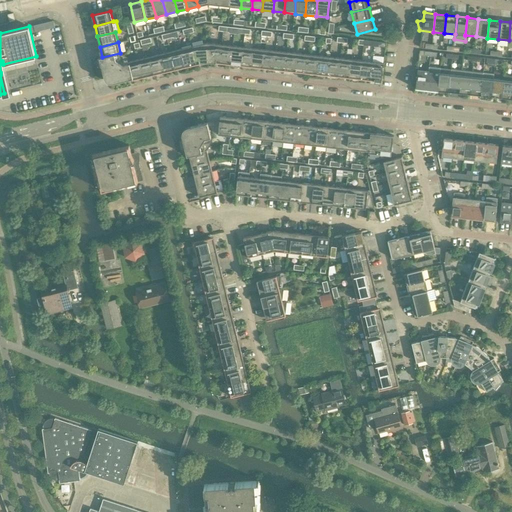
[(207,43),(192,46),(196,64),(208,62),(207,43)]
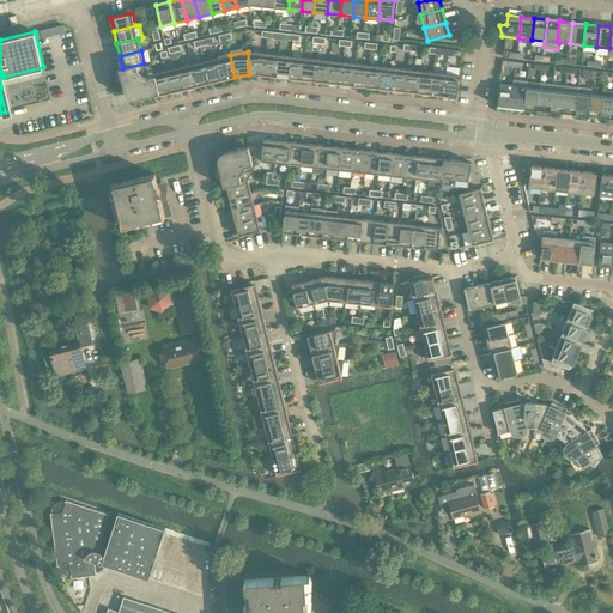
[(266,54),(248,52),(249,74),(263,76),(266,54)]
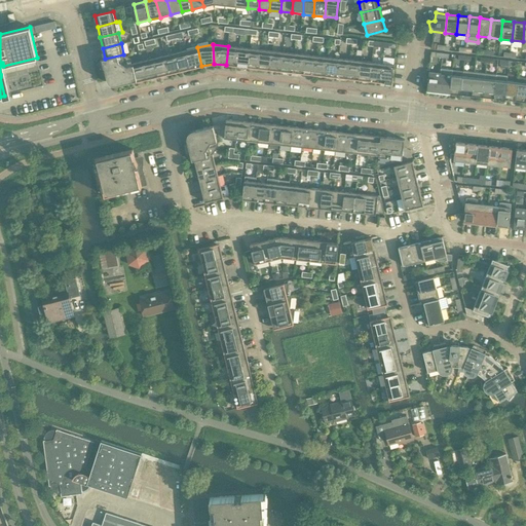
[(239,47),(228,46),(226,65),(237,66),(239,47)]
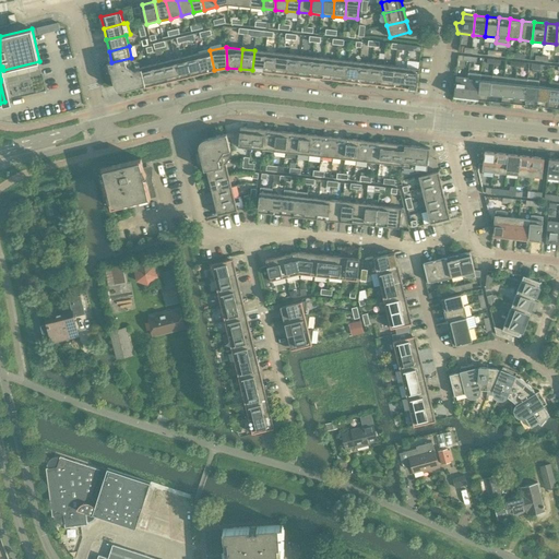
[(210,50),(198,54),(203,73),(214,70),(210,50)]
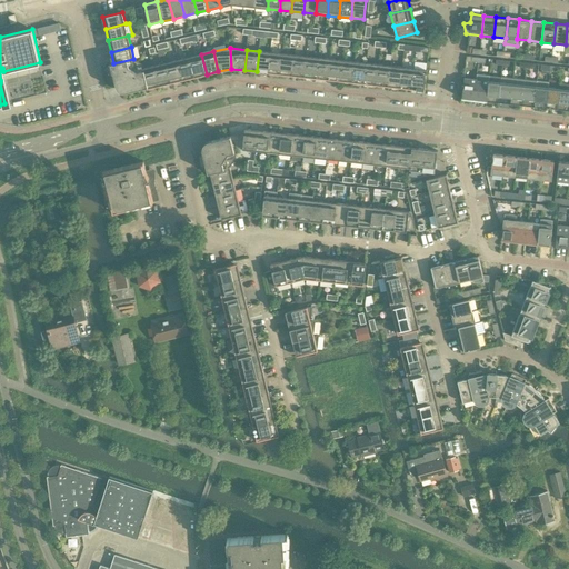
[(270,52),(259,51),(257,71),(268,72),(270,52)]
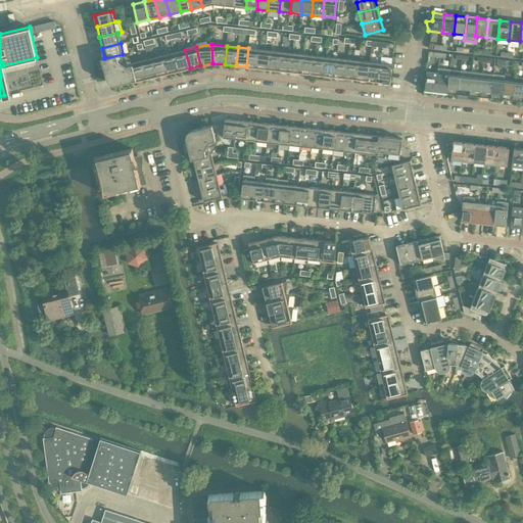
[(259,49),(248,48),(246,66),(257,68),(259,49)]
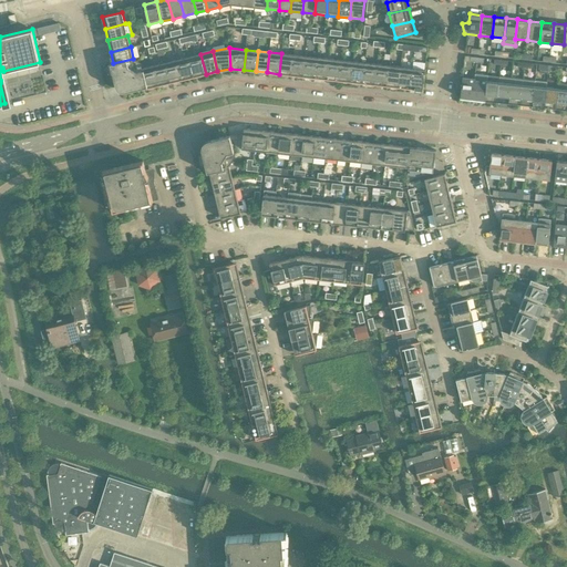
[(294,54),(281,53),(279,74),(291,75),(294,54)]
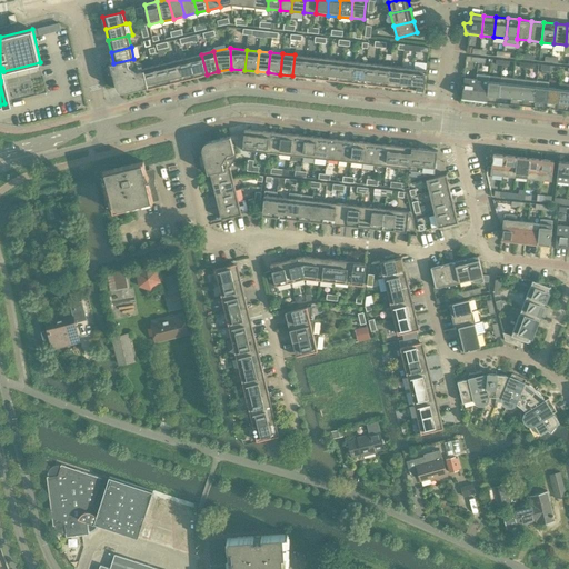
[(201,55),(190,57),(195,77),(207,75),(201,55)]
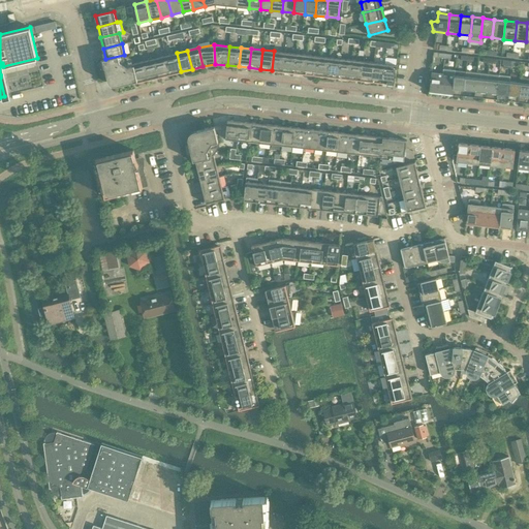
[(285,53),(274,51),(272,70),(283,71),(285,53)]
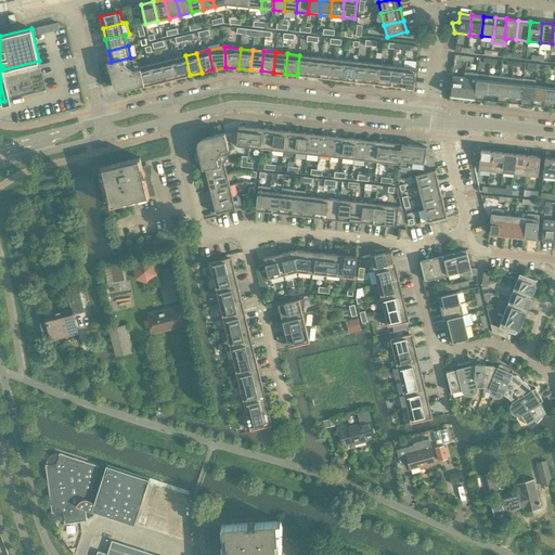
[(185,55),(173,59),(179,78),(190,75),(185,55)]
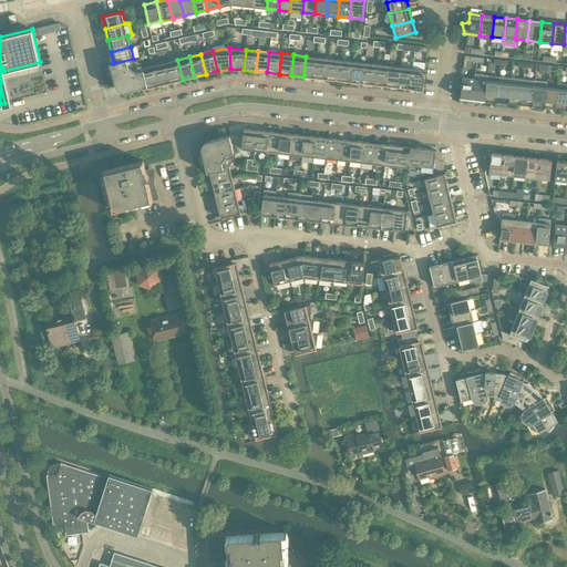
[(318,58),(306,57),(303,76),(316,78),(318,58)]
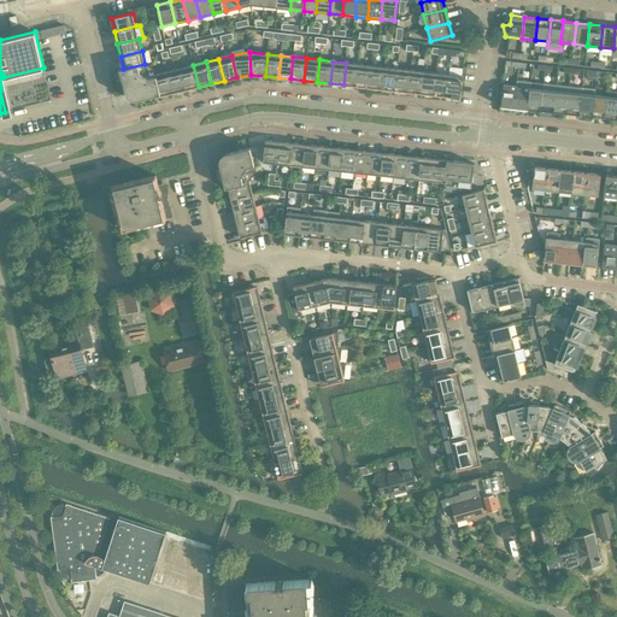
[(358,64),(346,63),(344,84),(356,87),(358,64)]
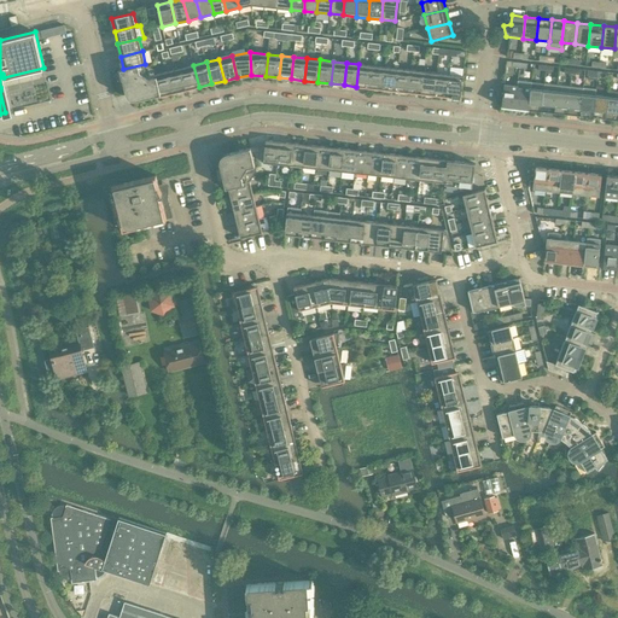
[(123,69),(121,69),(127,93),(128,95),(129,98),(132,99),(134,100),(136,99),(138,99),(159,94),(161,94),(156,75),(156,74),(155,70),(145,64),(123,69)]
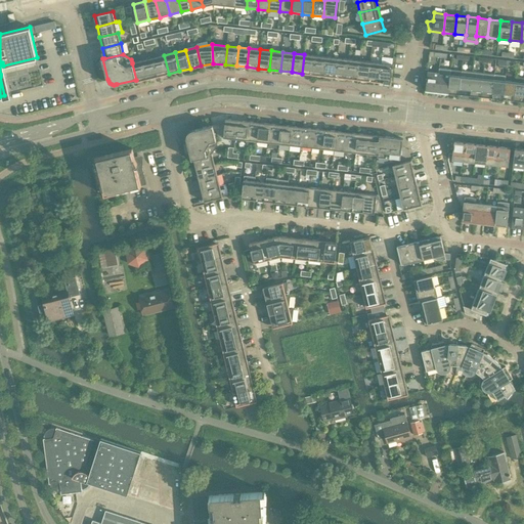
[(315,55),(304,54),(302,74),(313,75),(315,55)]
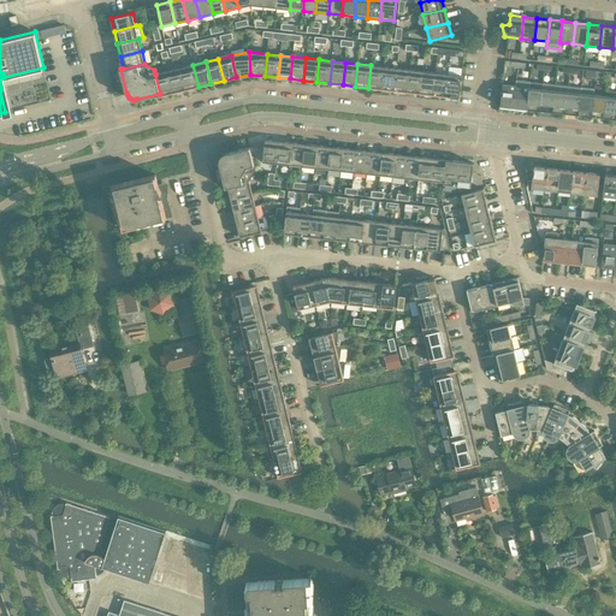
[(193,65),(181,69),(185,90),(199,87),(193,65)]
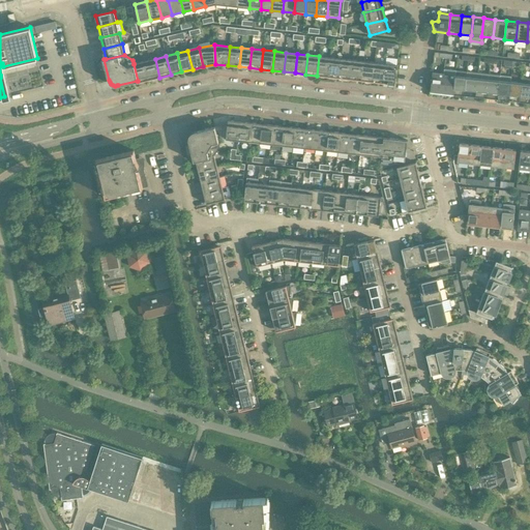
[(330,58),(319,56),(317,76),(328,77),(330,58)]
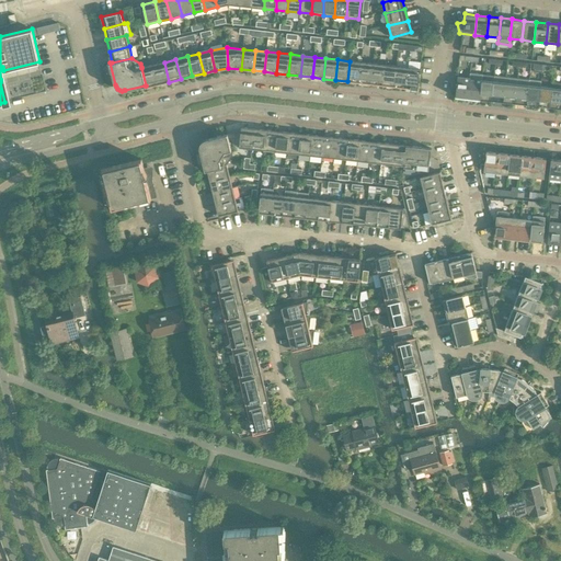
[(361,63),(350,61),(347,81),(358,82),(361,63)]
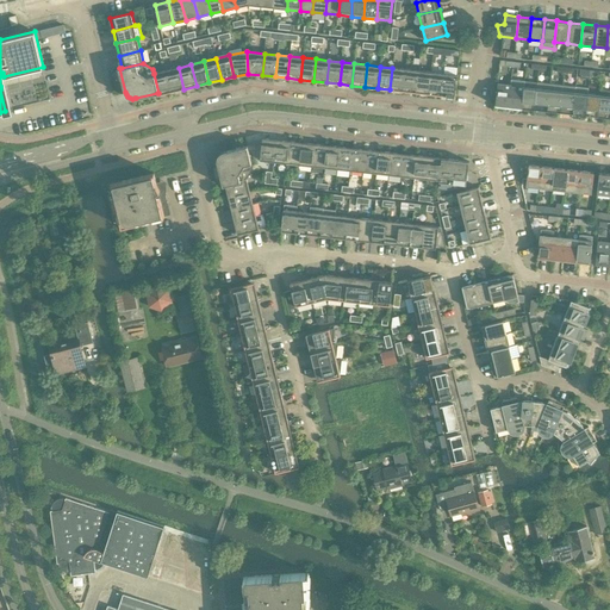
[(179,68),(166,70),(172,92),(184,89),(179,68)]
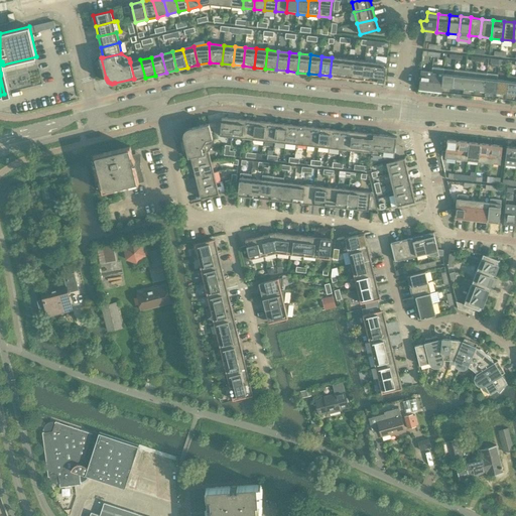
[(343,58),(332,57),(330,76),(341,77),(343,58)]
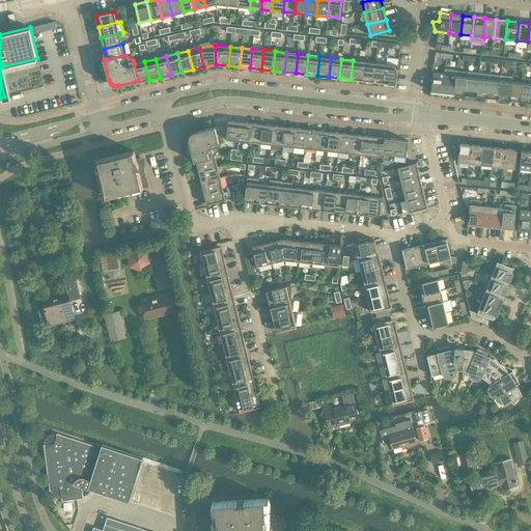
[(364,61),(353,60),(351,79),(362,81),(364,61)]
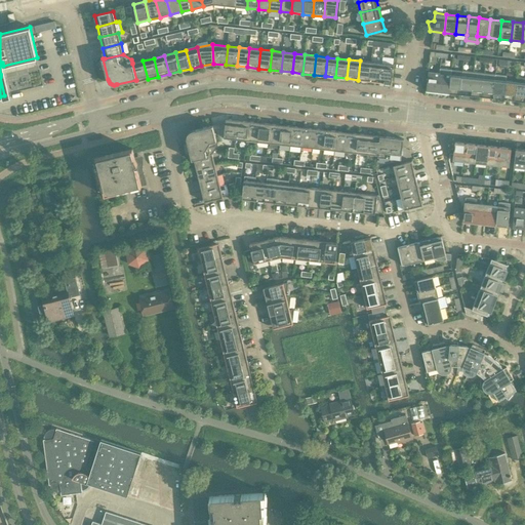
[(509,61),(499,59),(498,64),(500,65),(500,68),(508,68),(508,65),(509,61)]
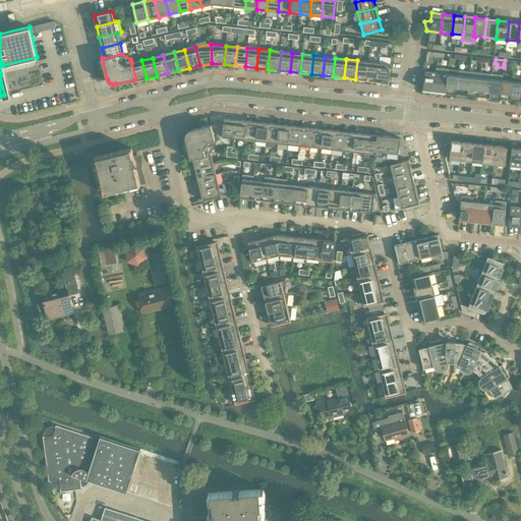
[(141,60),(131,62),(131,63),(135,79),(134,79),(134,81),(147,78),(141,60)]
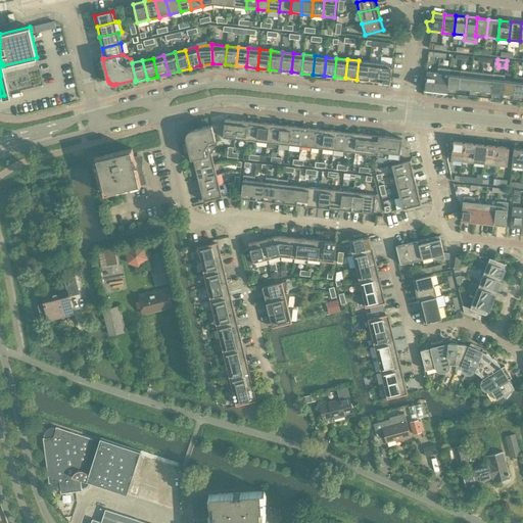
[(370,61),(359,60),(357,80),(368,81),(370,61)]
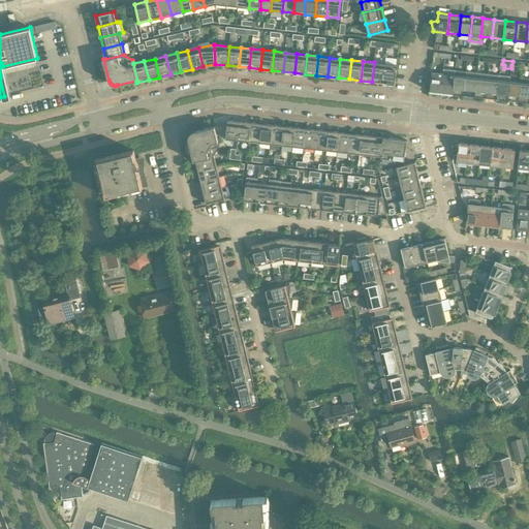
[(384,64),(374,62),(372,82),(382,83),(384,64)]
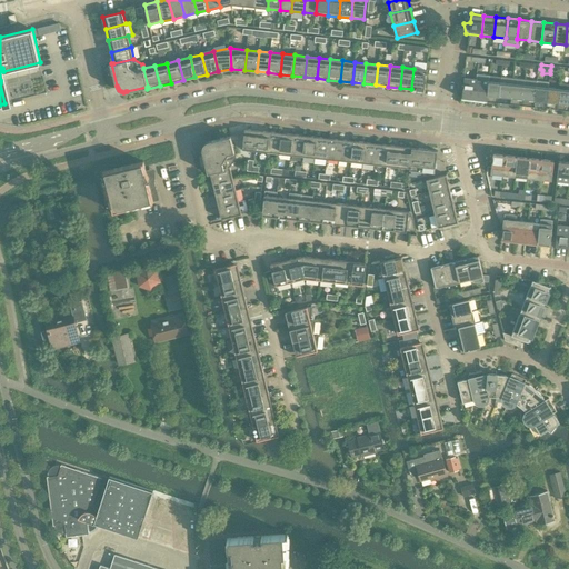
[(427,70),(413,69),(411,89),(425,90),(427,70)]
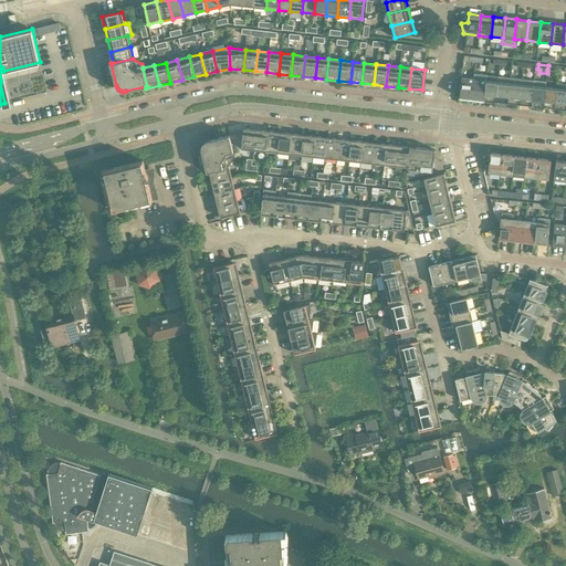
[(474,79),(472,98),(484,101),(486,81),(486,75),(474,74),(474,79)]
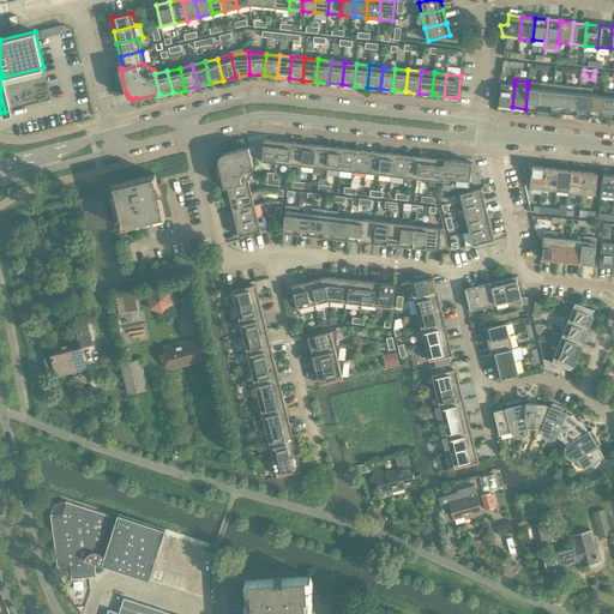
[(540,89),(537,110),(551,112),(554,84),(541,83),(540,89)]
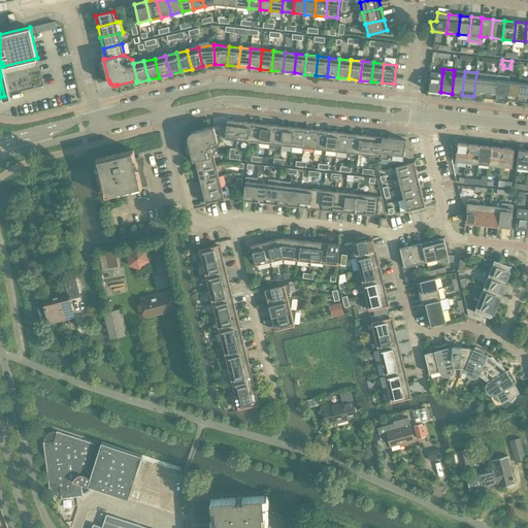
[(431,72),(429,91),(440,92),(442,73),(431,72)]
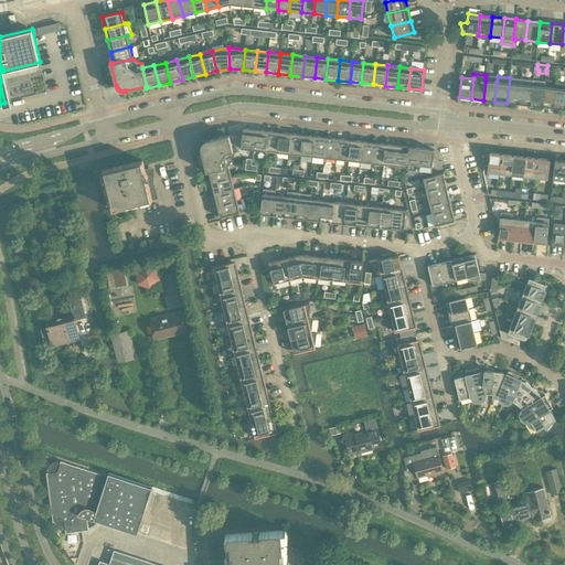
[(510,77),(507,103),(519,104),(521,80),(510,77)]
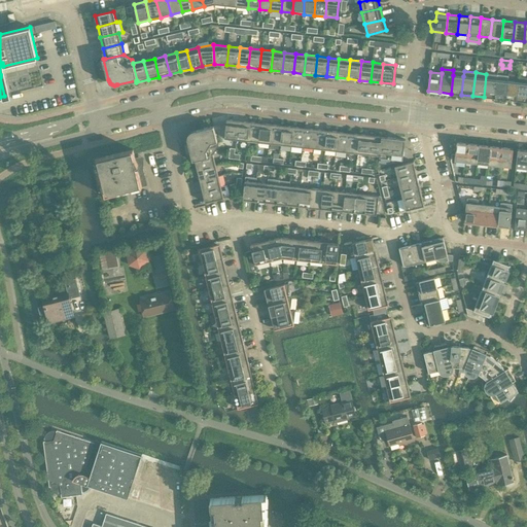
[(486,74),(484,97),(495,98),(497,80),(497,75),(486,74)]
